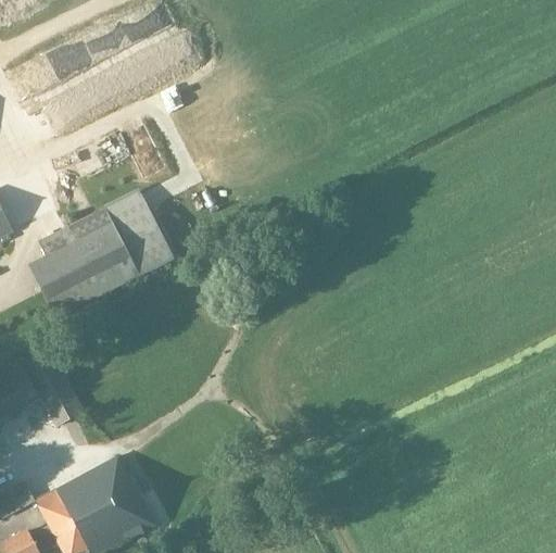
[(49,103),(27,113),(36,134),(59,124),(49,103)]
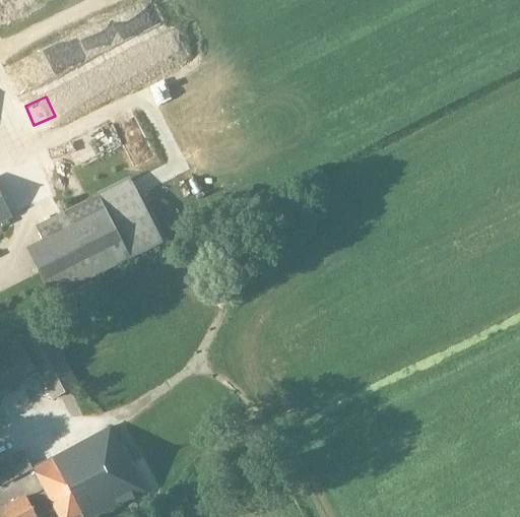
[(46,241),(29,249),(52,295),(161,240),(131,178),(38,225),(46,241)]
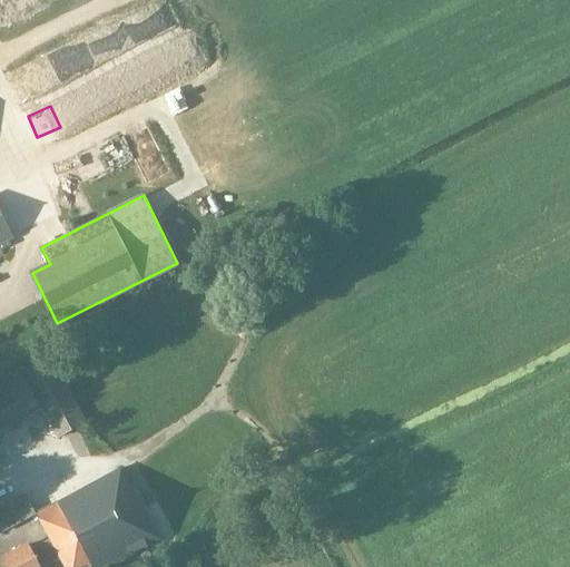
[(0,240),(12,234),(0,208),(0,240)]
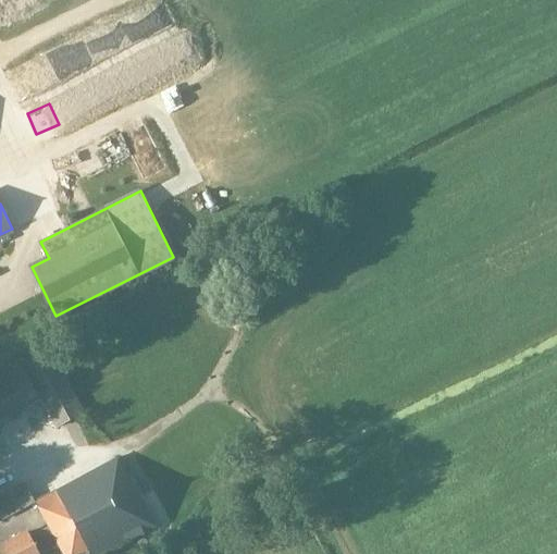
[(50,347),(22,362),(57,427),(84,411),(50,347)]
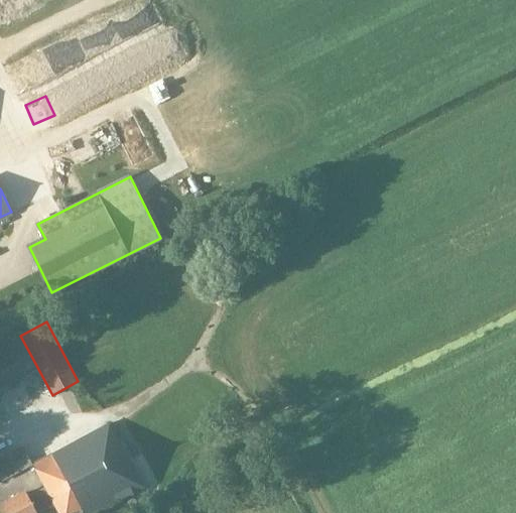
[(17,334),(0,343),(0,386),(35,368),(17,334)]
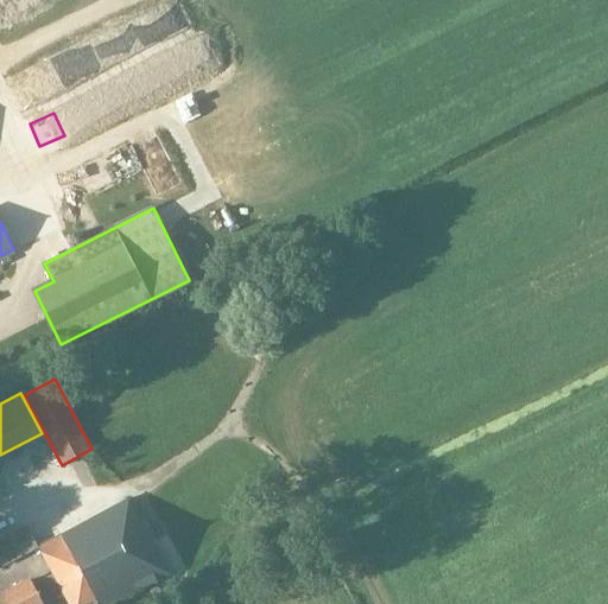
[(26,526),(0,540),(0,563),(2,568),(39,548),(52,572),(32,583),(30,578),(0,593),(0,603),(43,603),(63,592),(69,603),(112,603),(170,573),(128,497),(37,546),(26,526)]
